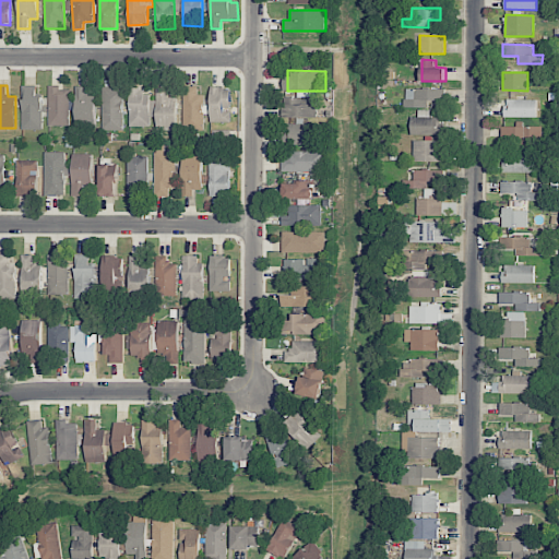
[(43,130),(43,96),(36,96),(37,86),(23,86),(22,129),(43,130)]
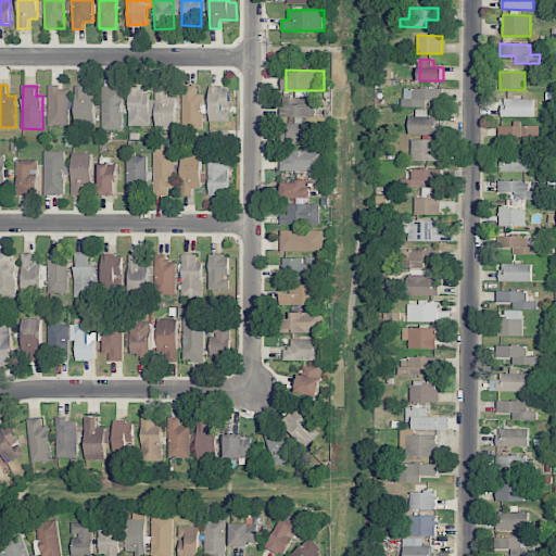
[(96,93),(87,92),(87,86),(77,86),(76,126),(95,126),(96,93)]
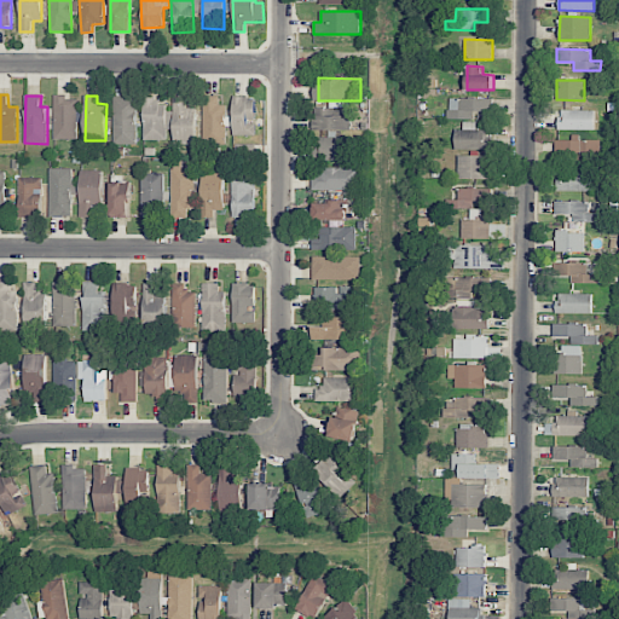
[(114,144),(136,145),(137,96),(115,96),(114,144)]
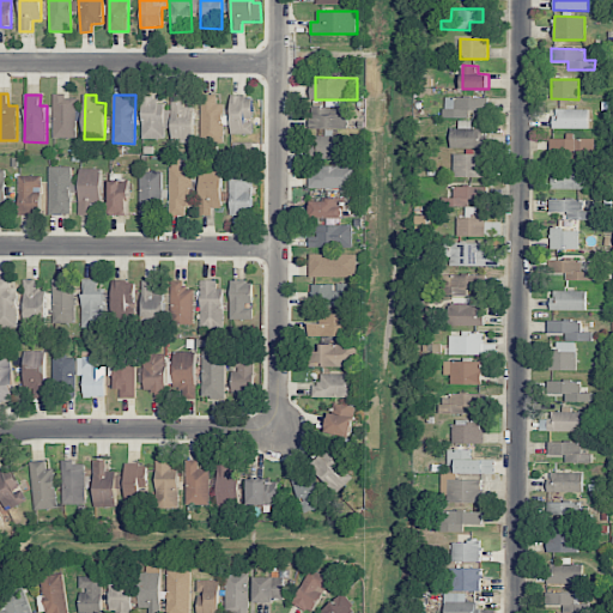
[(200,141),(223,143),(224,103),(217,103),(217,95),(202,95),(200,141)]
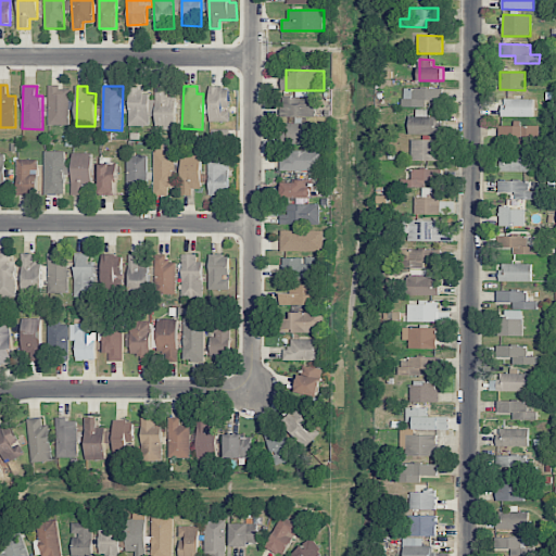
[(175,129),(176,98),(167,97),(167,87),(156,87),(155,129),(175,129)]
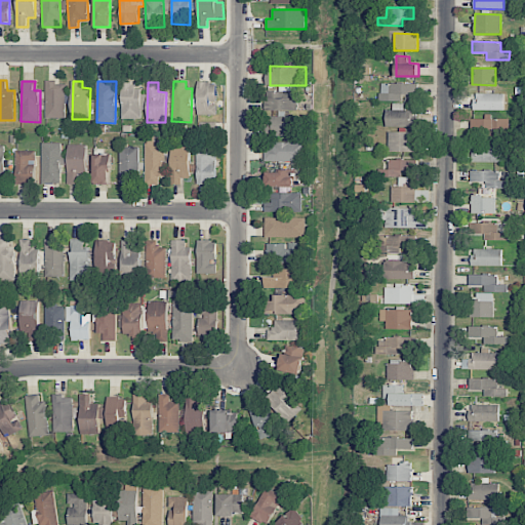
[(216,115),(216,103),(216,82),(198,82),(198,115),(216,115)]
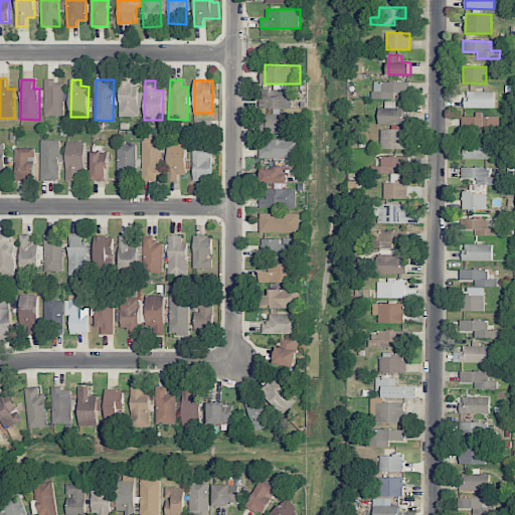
[(64,81),(45,81),(44,116),(63,116),(64,81)]
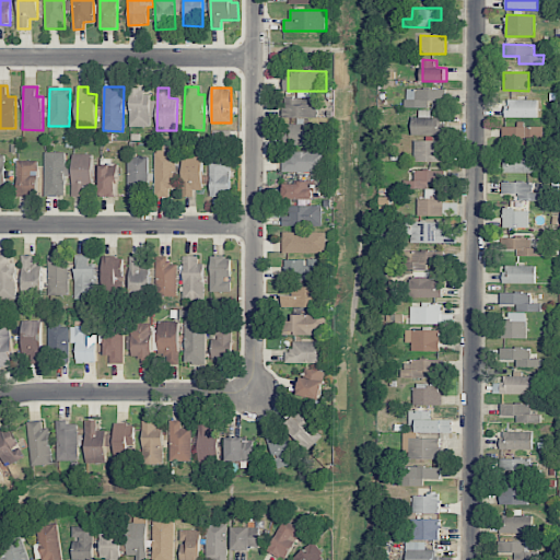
[(130,127),(151,126),(150,117),(156,117),(155,101),(150,101),(150,93),(142,93),(142,89),(129,89),(130,127)]
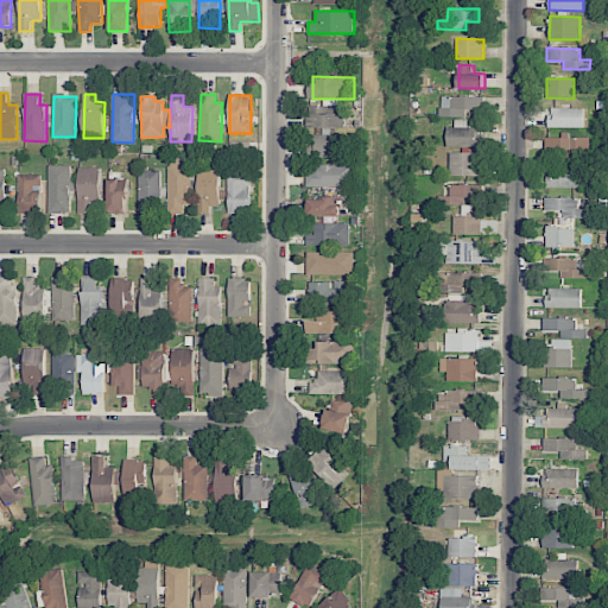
[(483,97),(441,96),(441,116),(466,116),(466,109),(483,109),(483,97)]
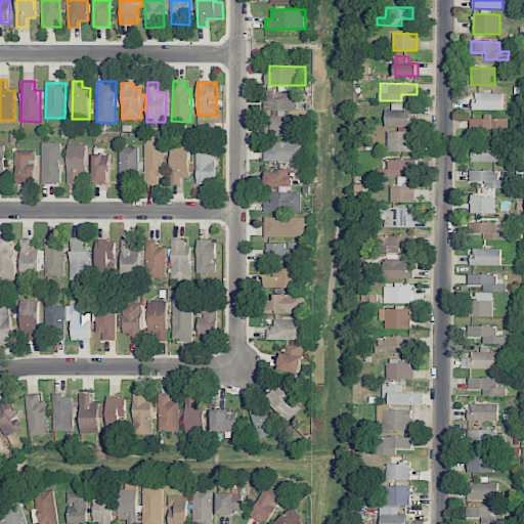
[(298,91),(265,90),(265,110),(297,111),(298,91)]
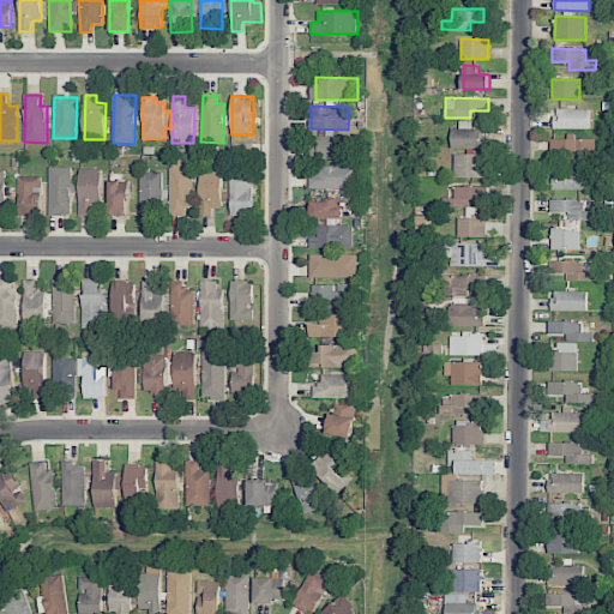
[(589,128),(589,109),(554,109),(554,128),(589,128)]
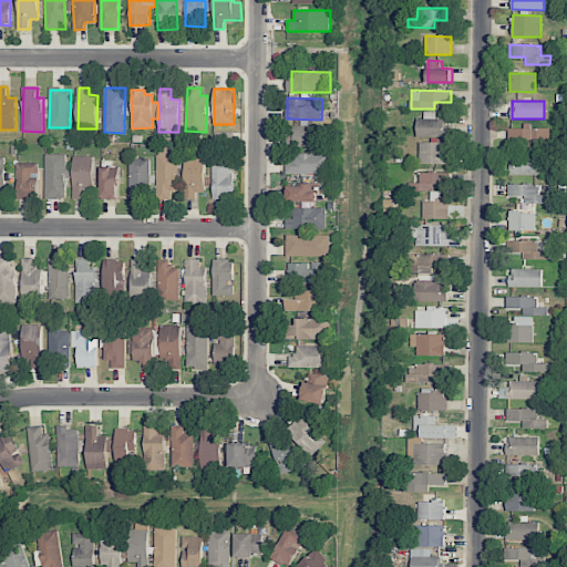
[(416,119),(416,137),(449,137),(449,119),(436,119),(436,112),(424,112),(424,119),(416,119)]
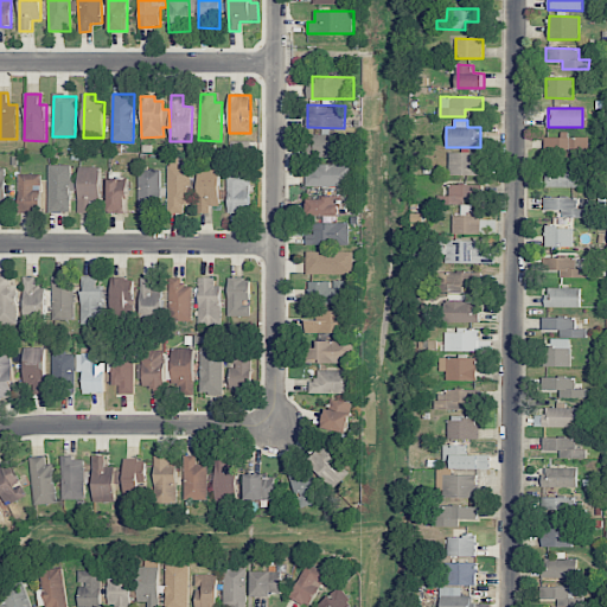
[(349,135),(308,134),(307,157),(349,158),(349,135)]
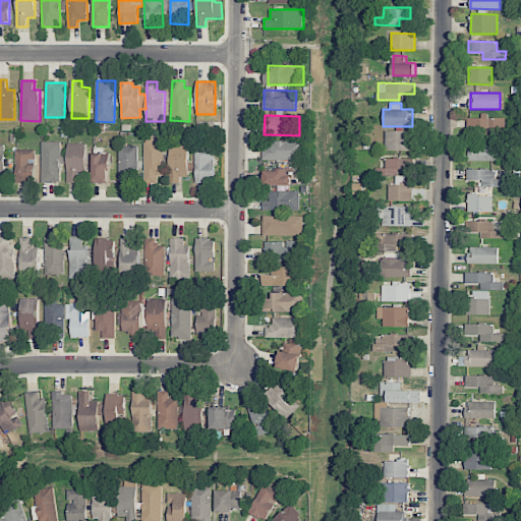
[(466,118),(466,135),(505,136),(505,118),(466,118)]
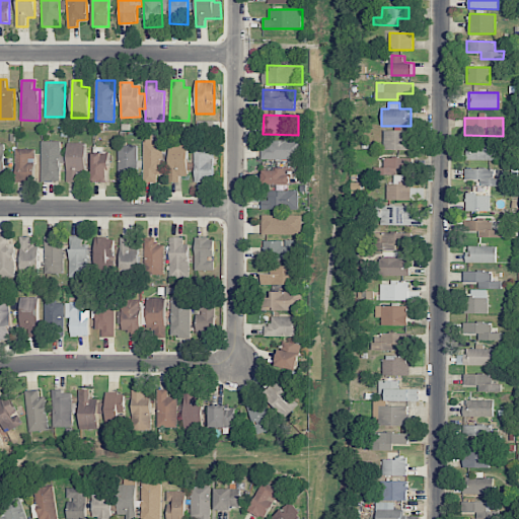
[(410,150),(410,130),(384,130),(384,150),(410,150)]
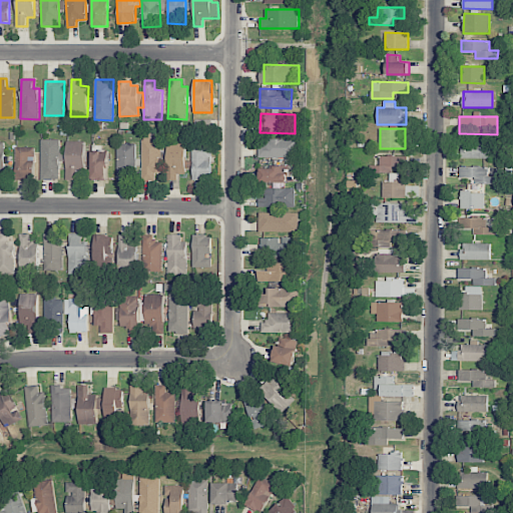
[(151,133),(142,133),(141,180),(154,180),(154,173),(160,173),(160,140),(151,140),(151,133)]
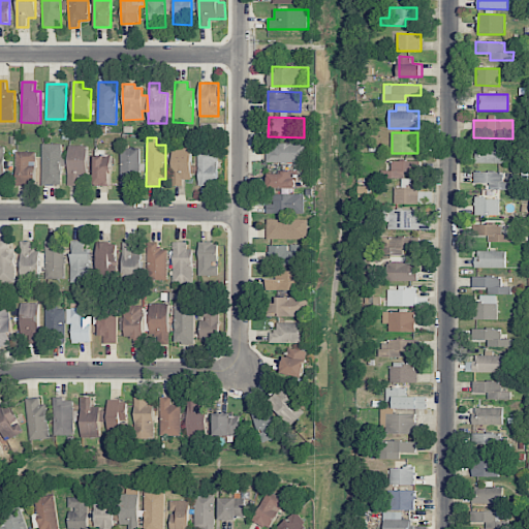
[(308,143),(267,144),(267,162),(308,162),(308,143)]
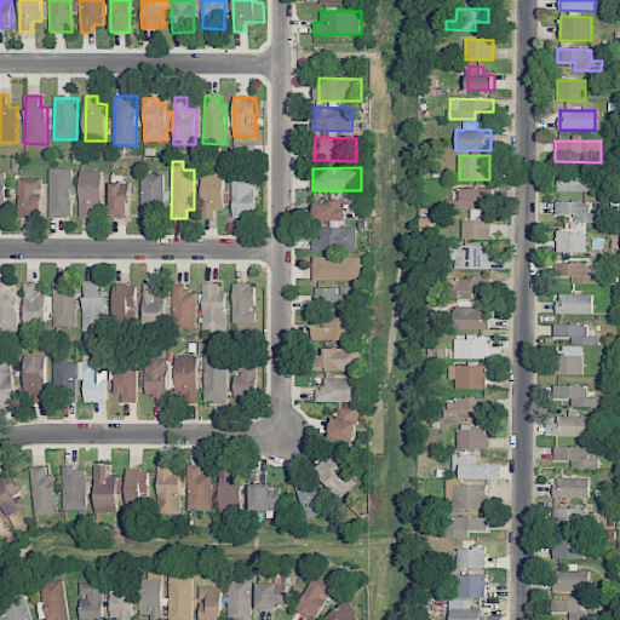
[(49,168),(50,217),(73,217),(72,195),(80,194),(80,185),(73,185),(72,168),(49,168)]
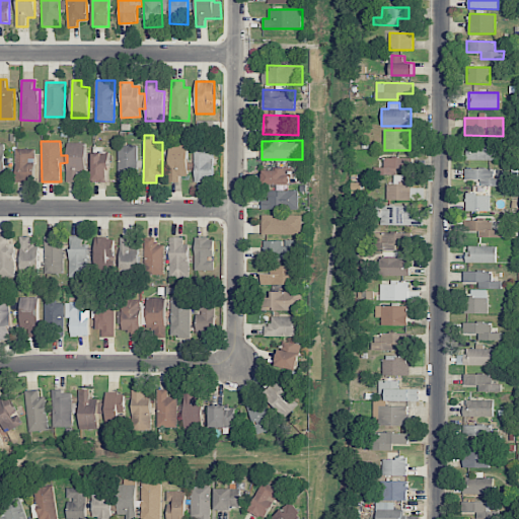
[(67,181),(78,182),(78,172),(85,172),(86,143),(68,142),(67,181)]
